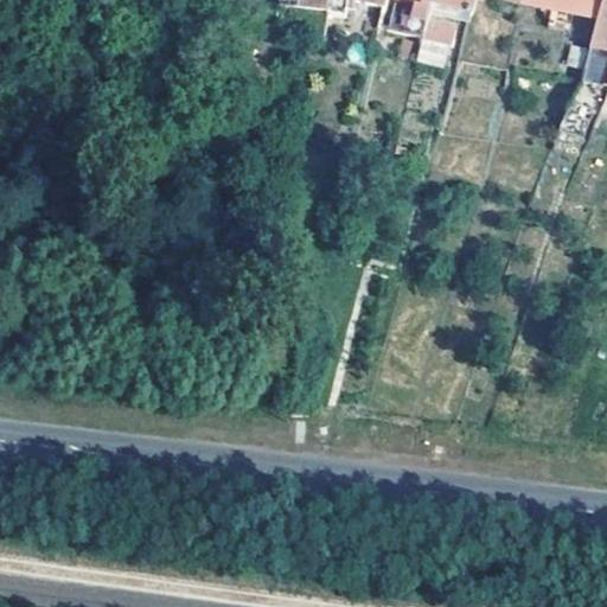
[(326,0),(324,21),(331,23),(331,17),(343,18),(347,0),(364,4),(382,7),(383,0),(326,0)]
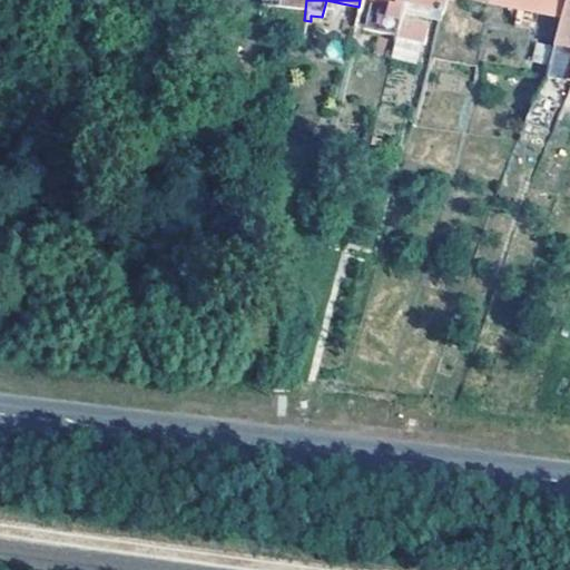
[(560,16),(563,0),(513,0),(512,6),(560,16)]
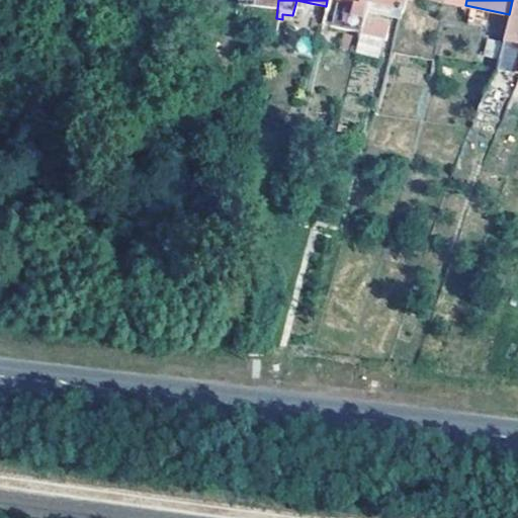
[(517,0),(512,0),(509,14),(495,67),(485,90),(505,99),(508,101),(512,90),(514,91),(517,76),(517,0)]
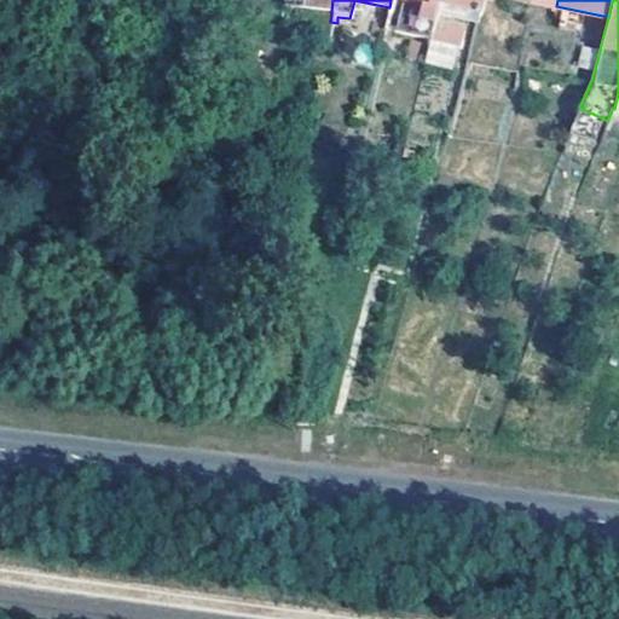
[(389,7),(371,4),(366,25),(383,30),(389,7)]
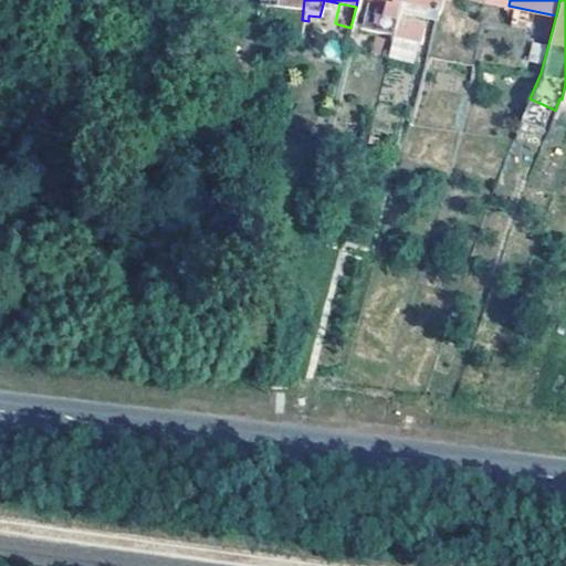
[(395,18),(392,29),(391,37),(417,42),(421,24),(395,18)]
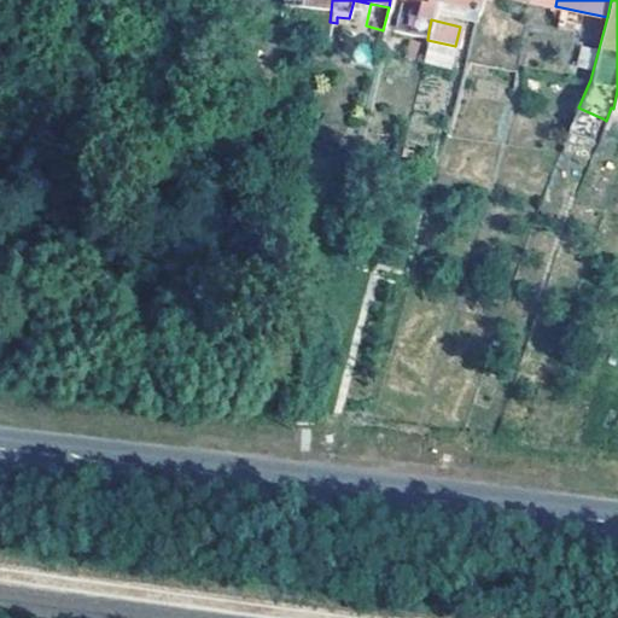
[(427,40),(429,31),(420,29),(419,38),(427,40)]
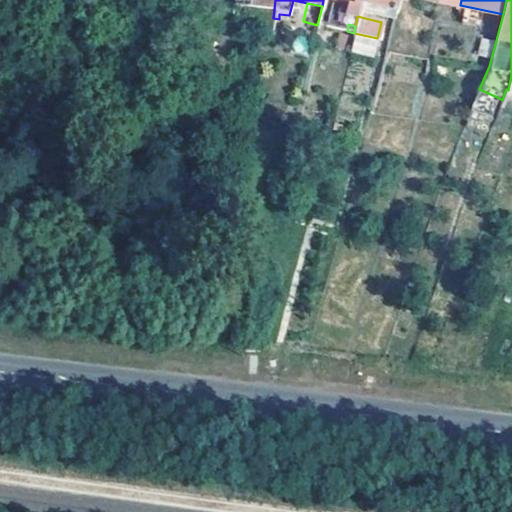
[(499,98),(479,89),(472,104),(492,114),(499,98)]
